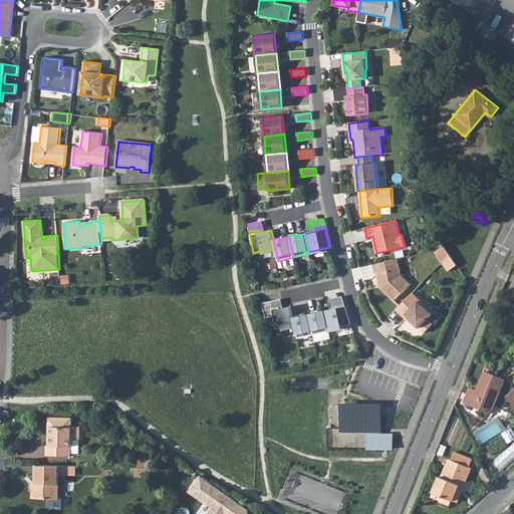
[(435,253),(442,264),(449,256),(443,246),(435,253)]
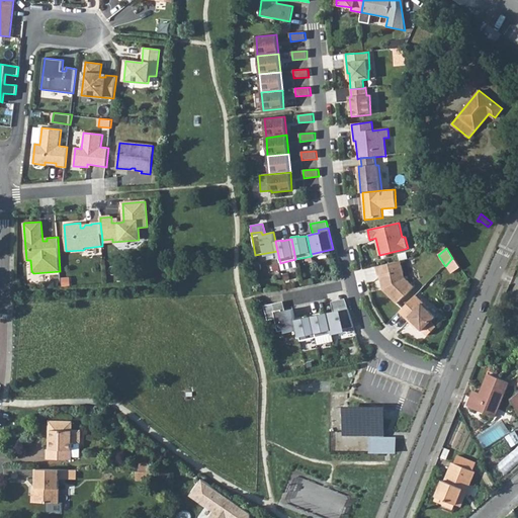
[(452,258),(445,266),(451,274),(460,268),(452,258)]
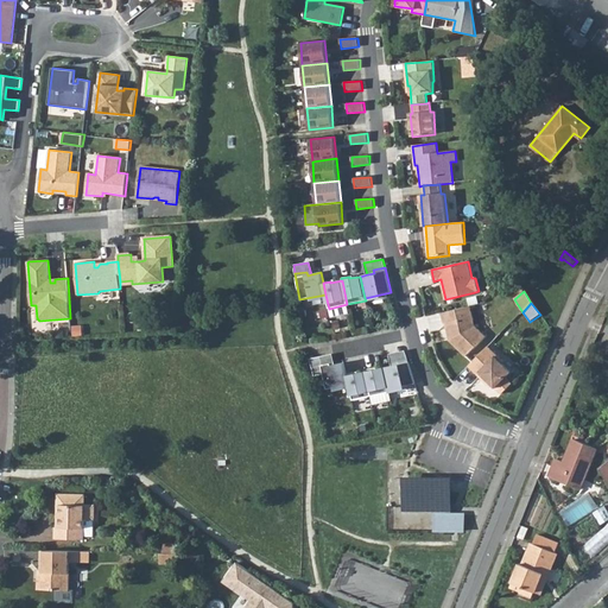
[(450,341),(466,356),(485,337),(475,327),(470,306),(442,314),(444,324),(445,324),(450,341)]
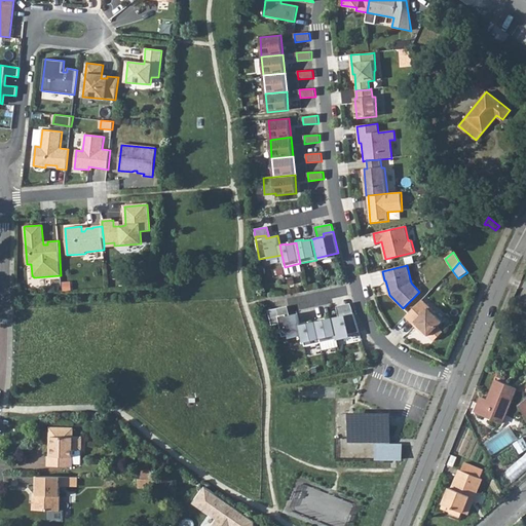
[(422,300),(406,316),(421,332),(422,330),(435,341),(443,332),(438,327),(442,322),(435,314),(437,313),(422,300)]
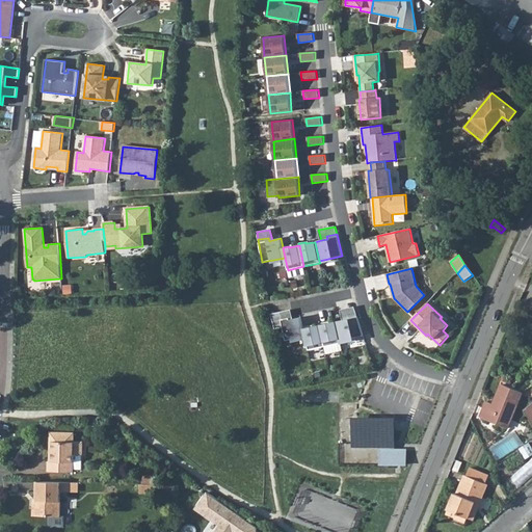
[(341,310),(343,321),(348,319),(347,316),(356,314),(354,308),(341,310)]
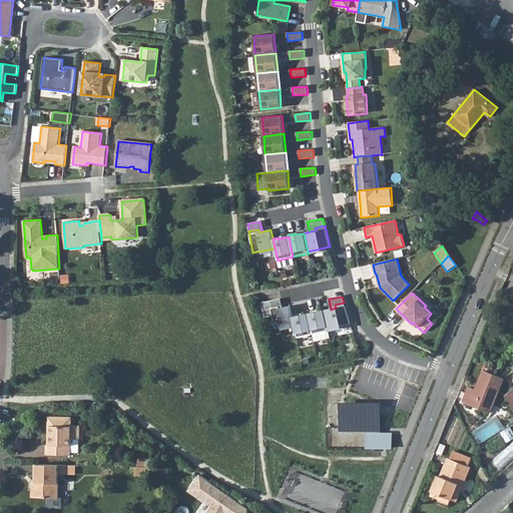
[(262,303),(264,311),(279,307),(279,309),(283,308),(281,299),(262,303)]
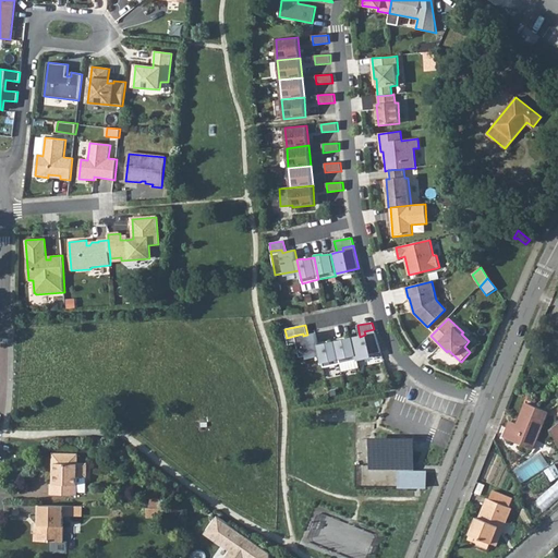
[(374,329),(364,331),(365,335),(360,337),(352,338),(356,358),(380,352),(374,329)]
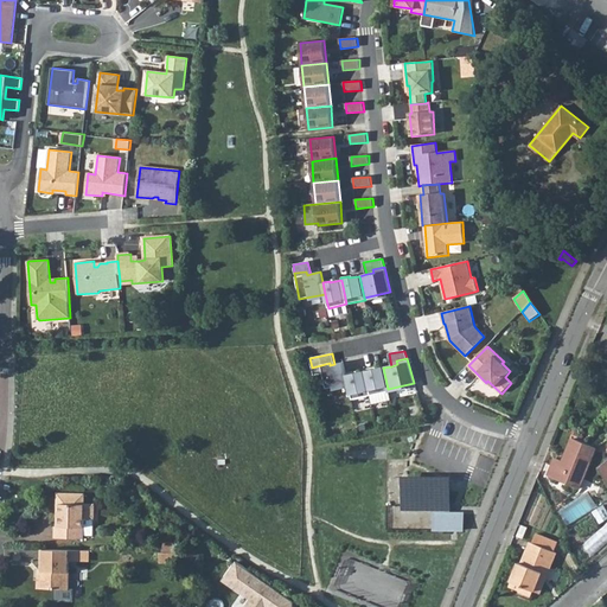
[(330,363),(312,368),(314,376),(323,374),(326,389),(349,384),(346,374),(344,363),(334,364),(330,365),(330,363)]
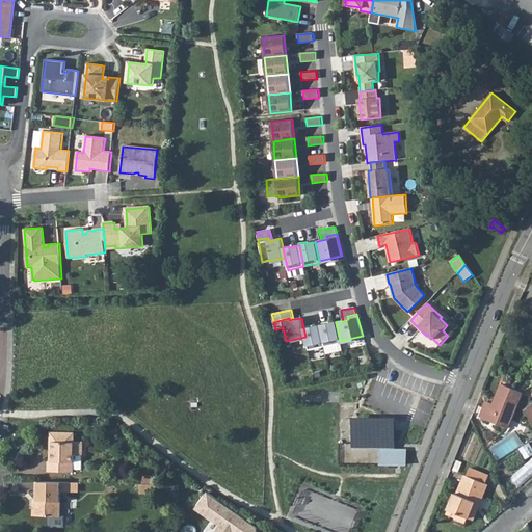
[(326,324),(326,323),(319,324),(320,325),(324,347),(326,354),(342,351),(340,341),(336,322),(326,324)]
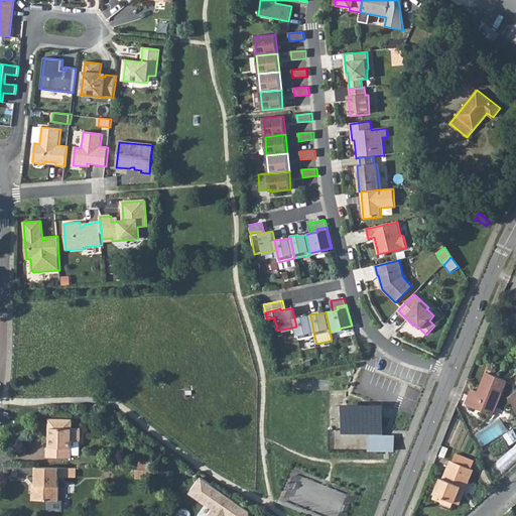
[(300,317),(300,316),(294,317),(296,327),(299,340),(314,337),(310,315),(300,317)]
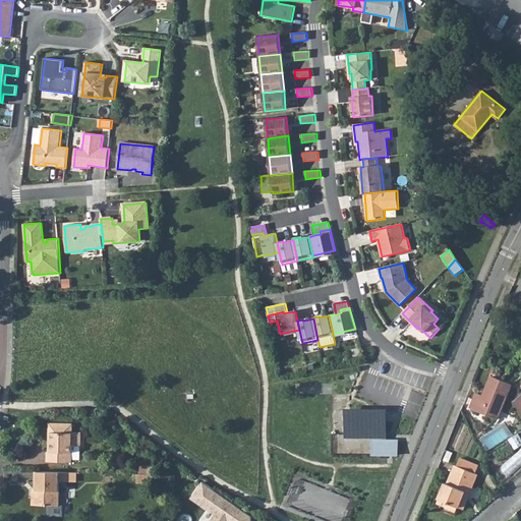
[(493,417),(497,409),(500,410),(510,385),(491,377),(483,396),(475,394),(470,408),(493,417)]
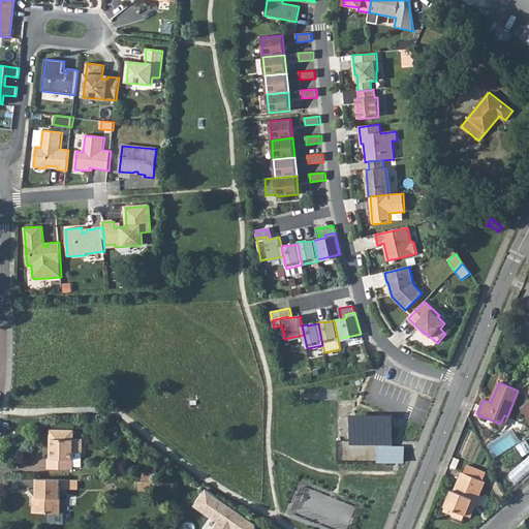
[(390,419),(353,419),(353,441),(380,441),(379,462),(397,462),(403,462),(403,448),(389,448),(390,419)]
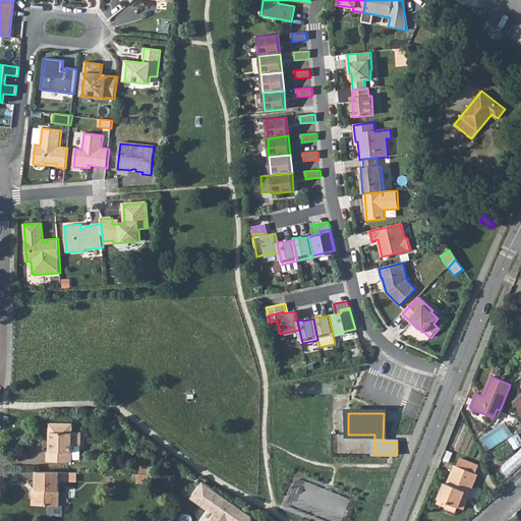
[(46,460),(69,461),(69,457),(76,457),(78,456),(78,443),(79,431),(70,431),(70,422),(49,422),(48,450),(46,450),(46,460)]
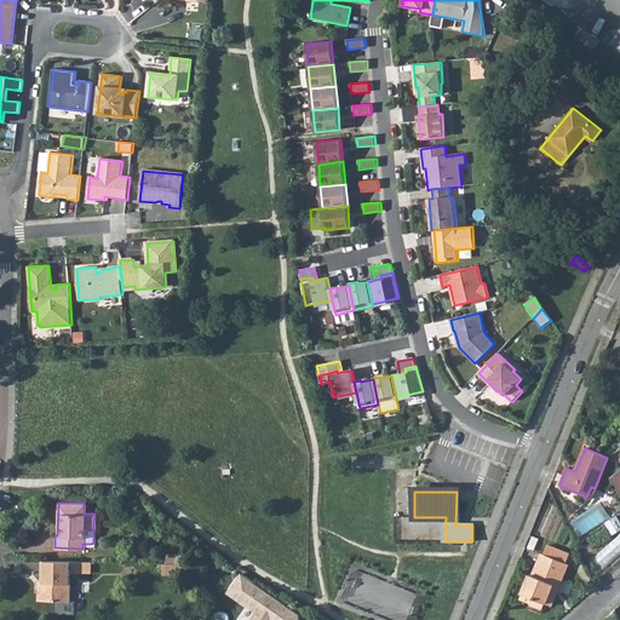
[(604,522),(612,535),(619,529),(619,523),(615,516),(604,522)]
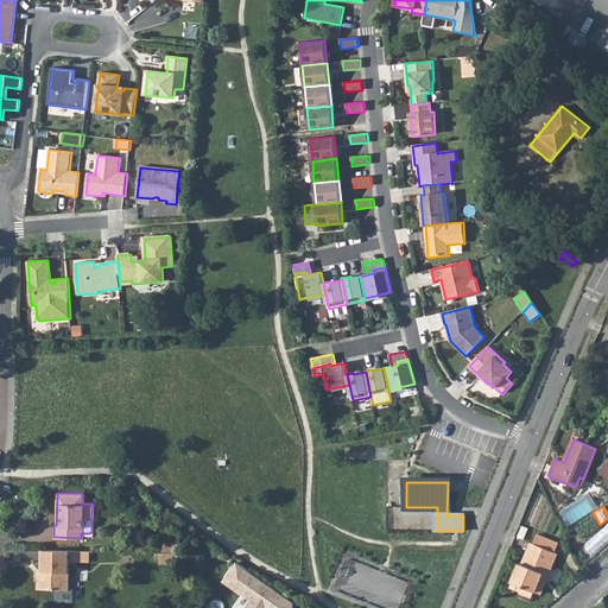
[(594,556),(607,543),(607,525),(584,544),(594,556)]
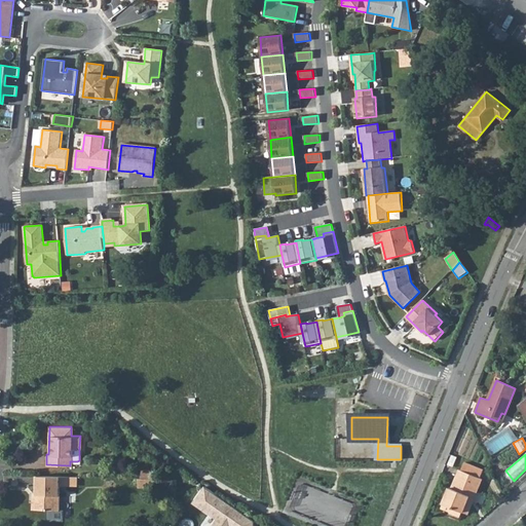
[(461,471),(480,478),(482,471),(464,463),(461,471)]
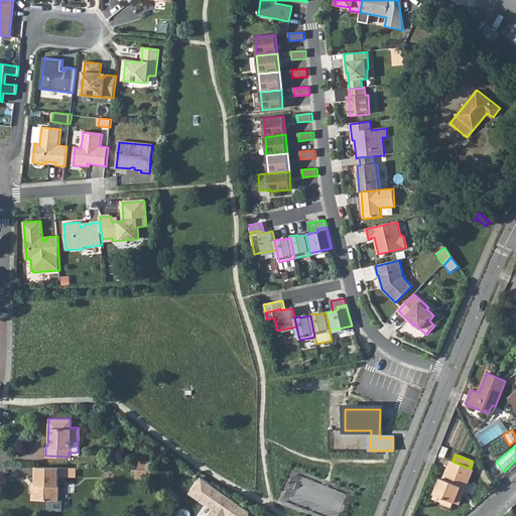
[(136,459),(135,468),(147,469),(147,460),(136,459)]
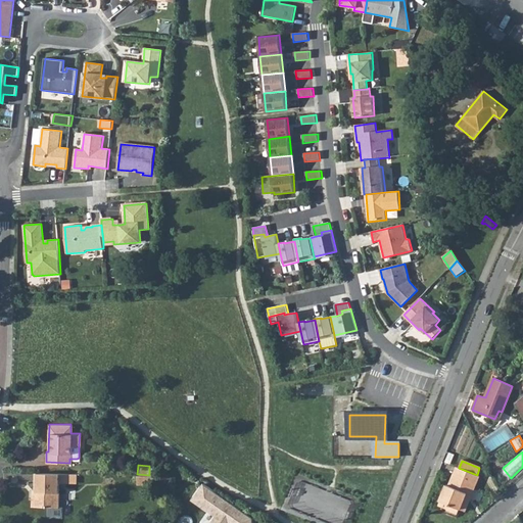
[(440,501),(448,504),(446,508),(446,509),(458,514),(460,509),(466,493),(471,495),(479,476),(459,468),(457,467),(448,485),(446,484),(440,501)]
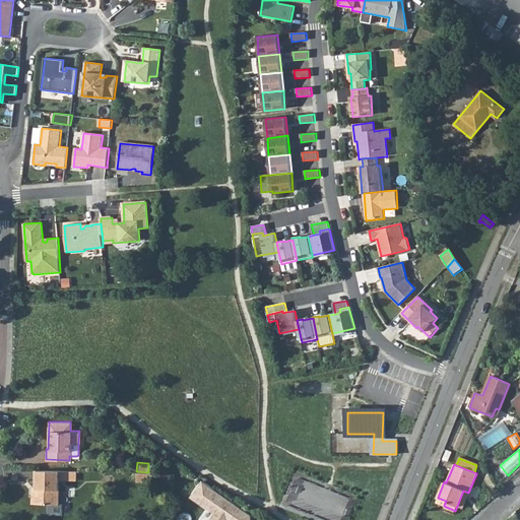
[(37,468),(37,476),(35,476),(35,485),(37,485),(37,490),(35,490),(31,492),(31,502),(58,503),(58,488),(57,488),(58,469),(37,468)]
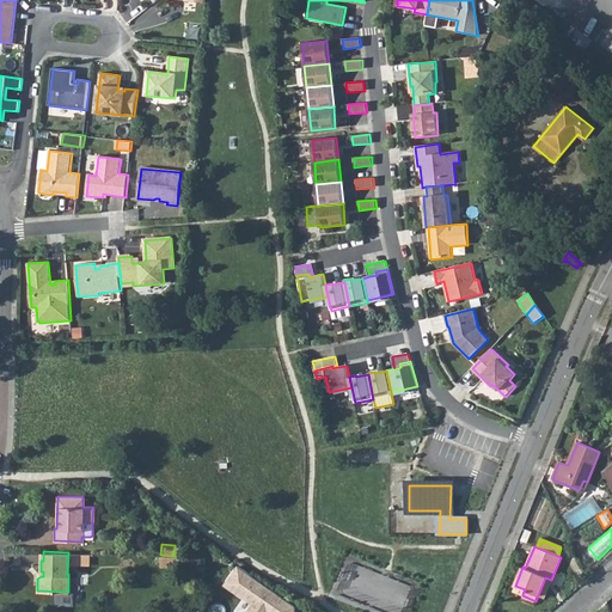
[(160,555),(159,555),(159,565),(175,567),(176,556),(175,556),(160,555)]
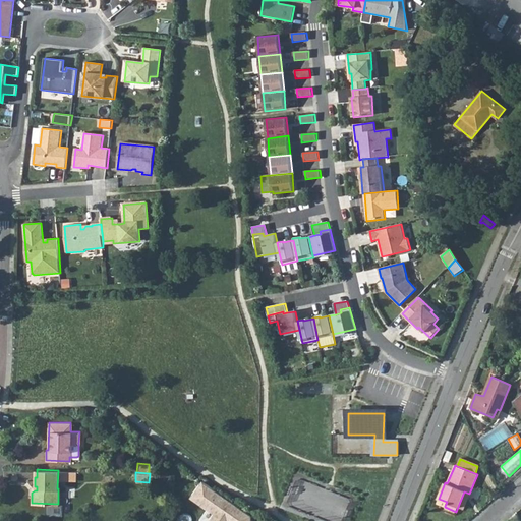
[(215,514),(209,520),(250,520),(251,516),(203,481),(191,498),(215,514)]
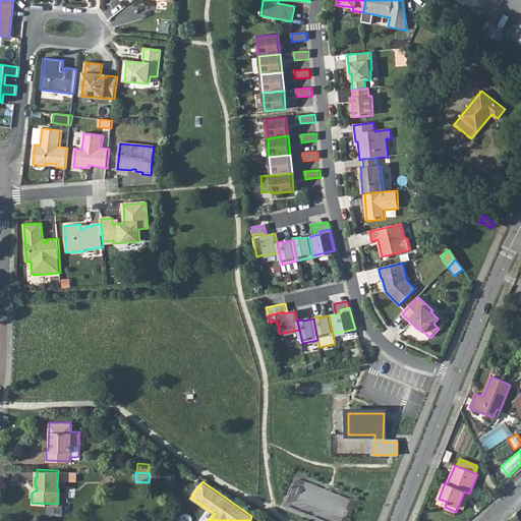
[(458,507),(463,509),(469,494),(464,491),(458,507)]
